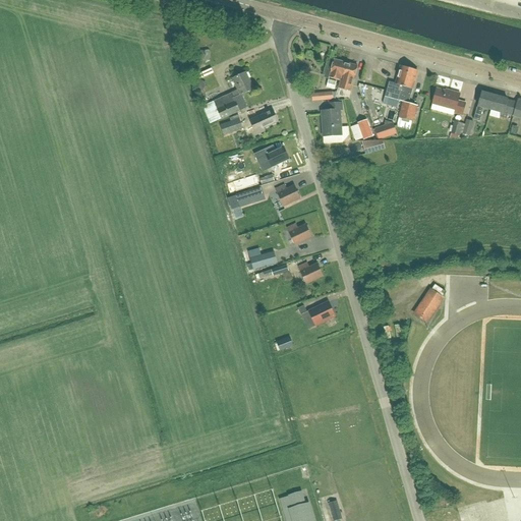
[(334,60),(329,78),(340,81),(341,76),(344,77),(347,64),(334,60)]
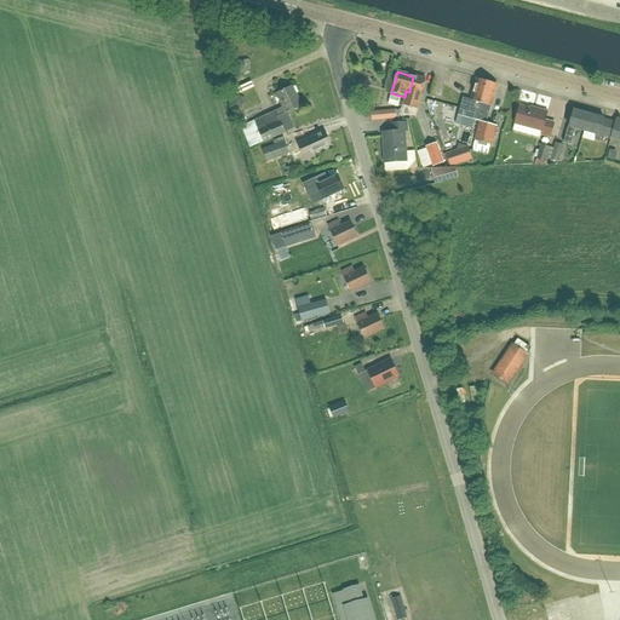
[(418,110),(425,79),(413,76),(409,92),(406,91),(405,97),(406,97),(403,105),(418,110)]
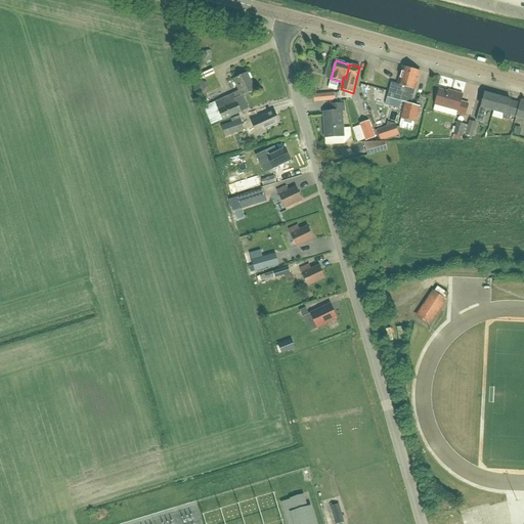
[(411,70),(402,68),(398,85),(391,83),(387,97),(400,101),(403,102),(403,92),(404,87),(406,88),(411,70)]
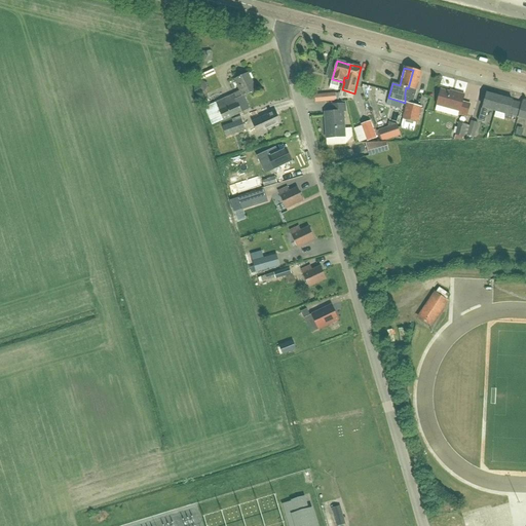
[(412,105),(415,96),(421,72),(413,70),(408,88),(406,87),(405,92),(405,103),(407,104),(403,119),(417,123),(421,108),(421,107),(412,105)]
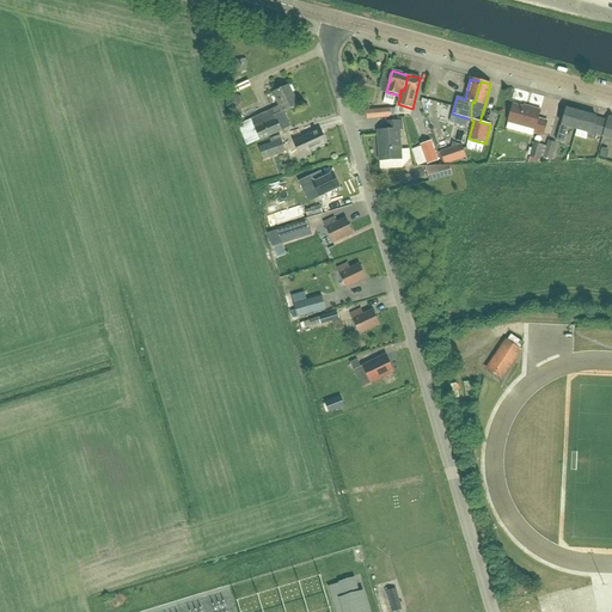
[(275,120),(262,126),(256,129),(252,121),(240,127),(249,146),(292,127),(285,112),(299,105),(289,85),(273,93),(279,106),(271,110),(274,116),(275,120)]
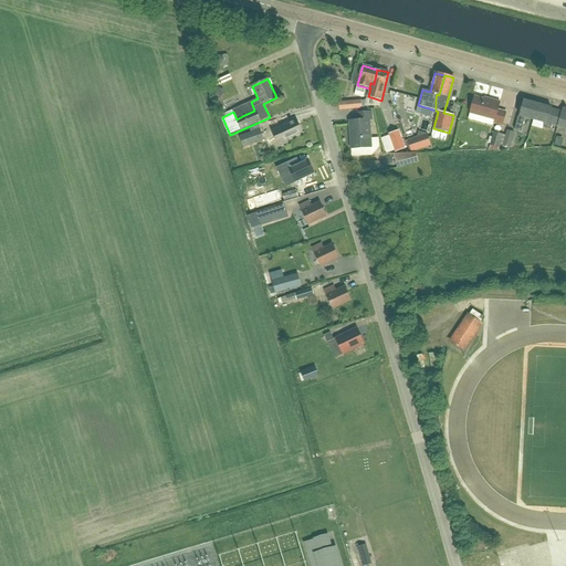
[(357,87),(354,95),(363,98),(365,90),(357,87)]
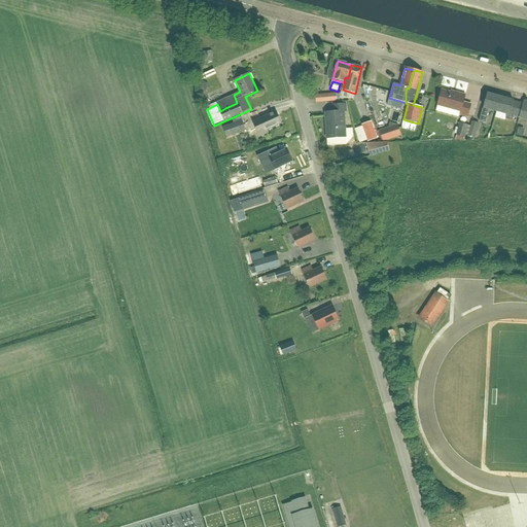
[(468,116),(471,105),(463,103),(465,96),(452,92),(451,93),(442,91),(437,105),(460,112),(460,114),(468,116)]
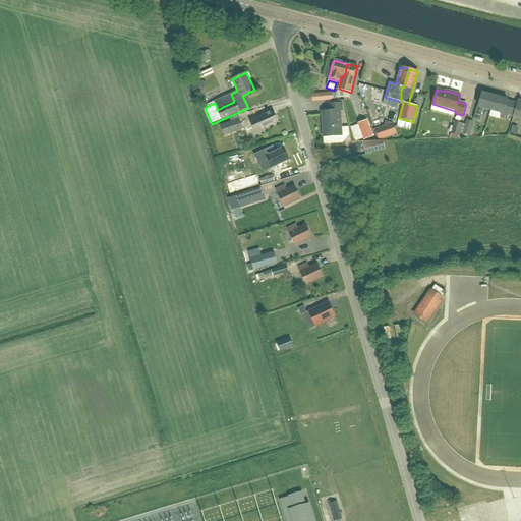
[(312,94),(312,102),(334,101),(333,93),(312,94)]
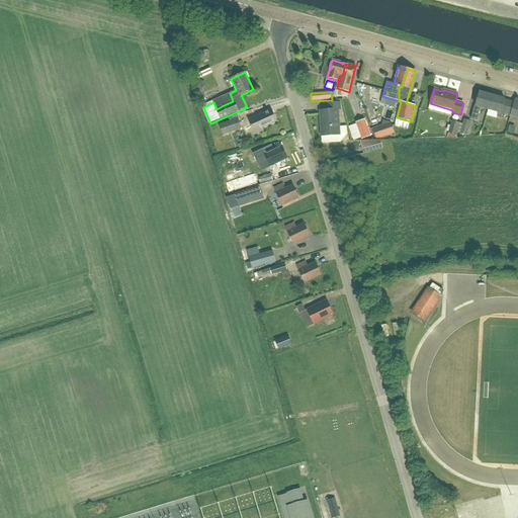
[(492,96),(479,93),(471,119),(477,120),(481,107),(488,109),(492,96)]
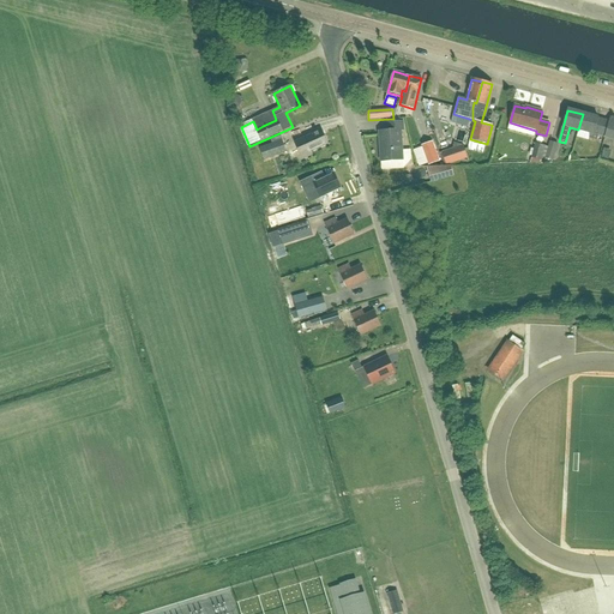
[(469,119),(453,114),(451,122),(467,127),(469,119)]
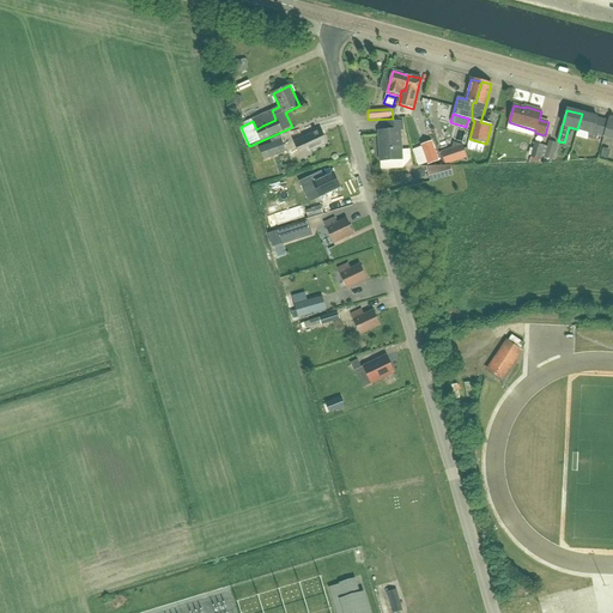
[(598,119),(582,114),(577,129),(588,133),(588,139),(595,141),(598,135),(604,137),(608,122),(607,122),(598,119)]
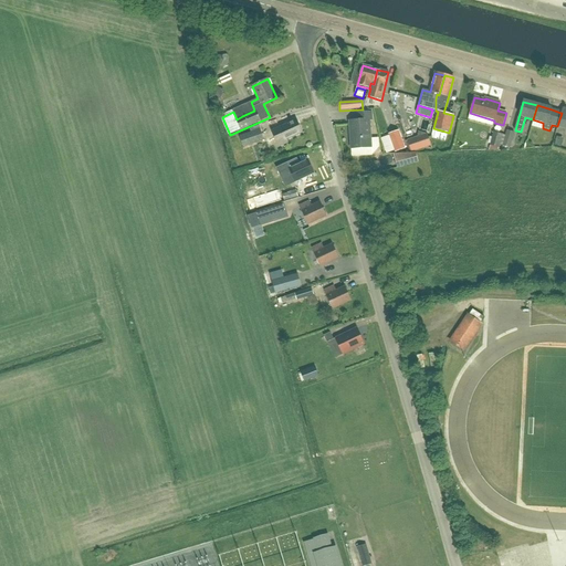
[(350,149),(370,148),(369,121),(371,119),(371,112),(357,113),(358,121),(348,121),(350,149)]
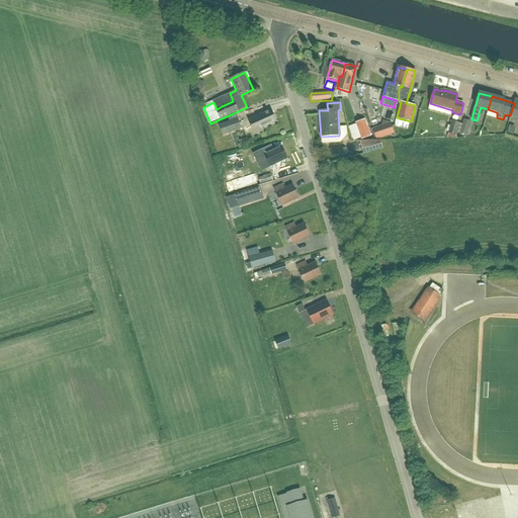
[(271,110),(248,120),(255,135),(263,131),(262,128),(276,121),(271,110)]
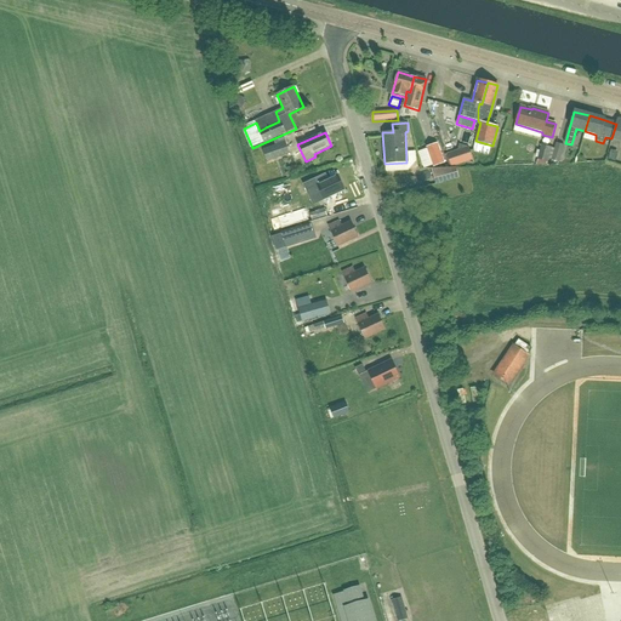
[(284,137),(274,141),(275,146),(263,149),(267,163),(290,154),(284,137)]
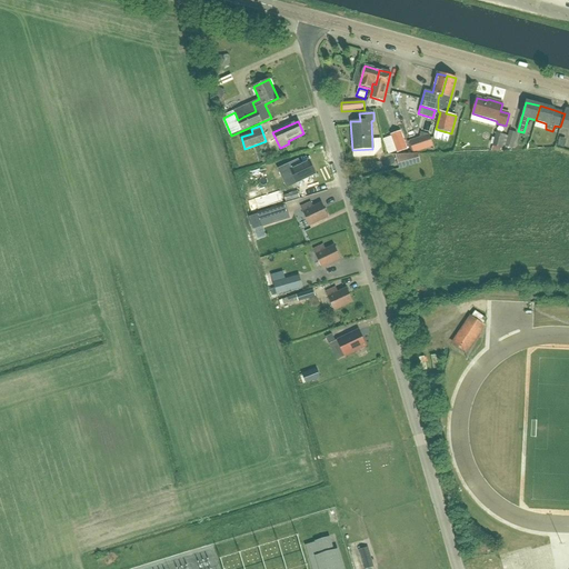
[(407,149),(400,131),(391,135),(398,152),(407,149)]
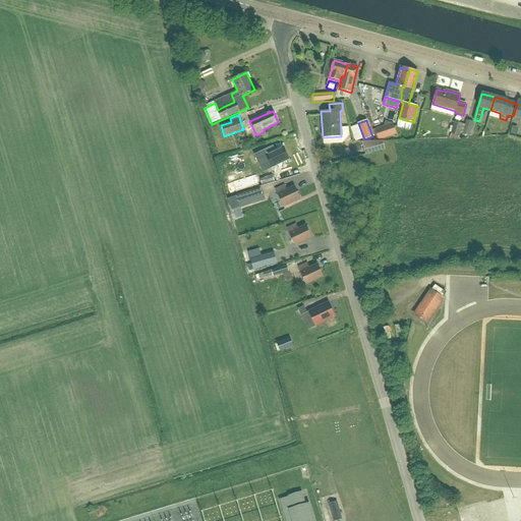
[(471,135),(474,122),(468,120),(464,133),(471,135)]
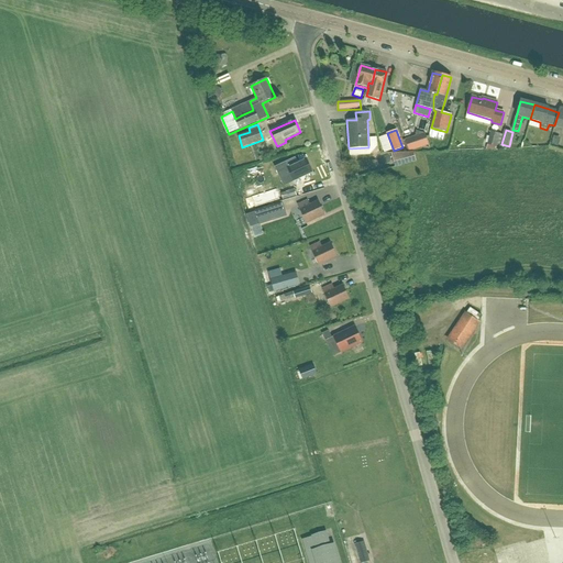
[(492,132),(488,144),(496,146),(499,134),(492,132)]
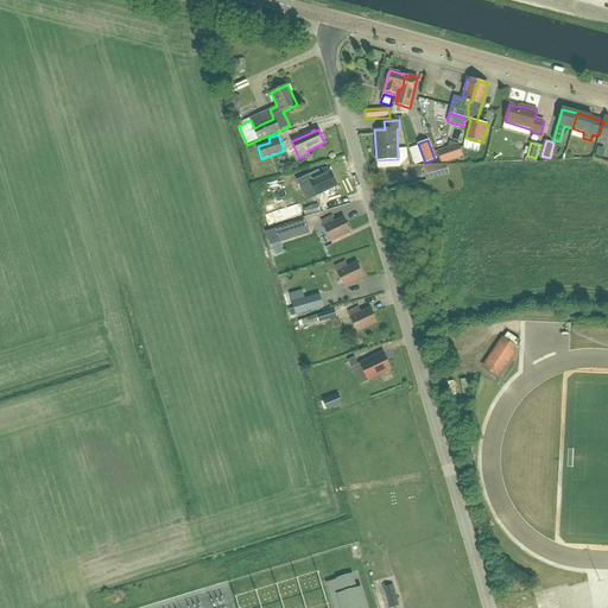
[(443,163),(464,157),(461,144),(439,151),(443,163)]
